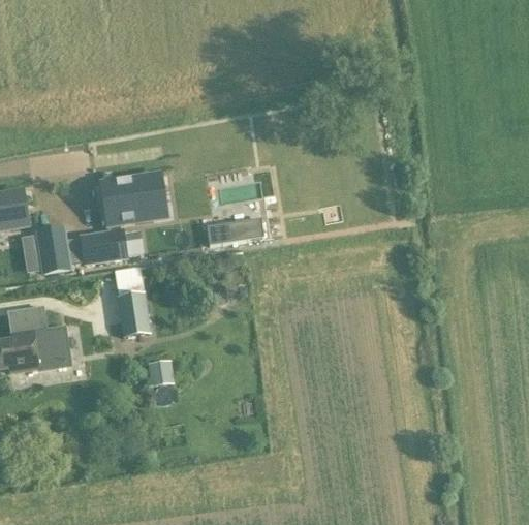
[(109,232),(99,234),(100,235),(104,259),(126,256),(122,229),(121,229),(120,223),(153,218),(151,202),(163,201),(159,175),(131,179),(131,178),(130,178),(130,180),(117,181),(117,180),(116,180),(116,181),(100,183),(106,224),(107,224),(109,232)]
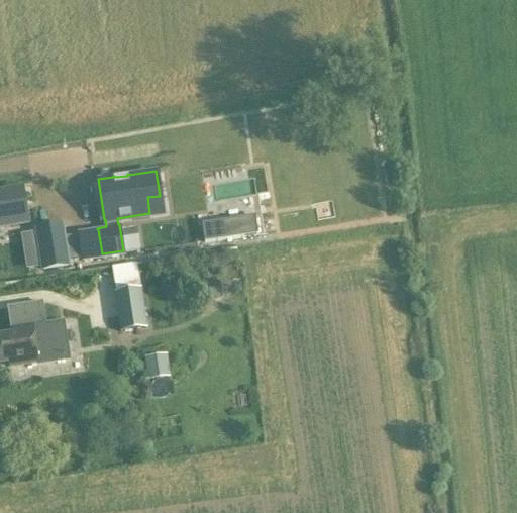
[(0,224),(27,220),(22,186),(0,189),(0,224)]
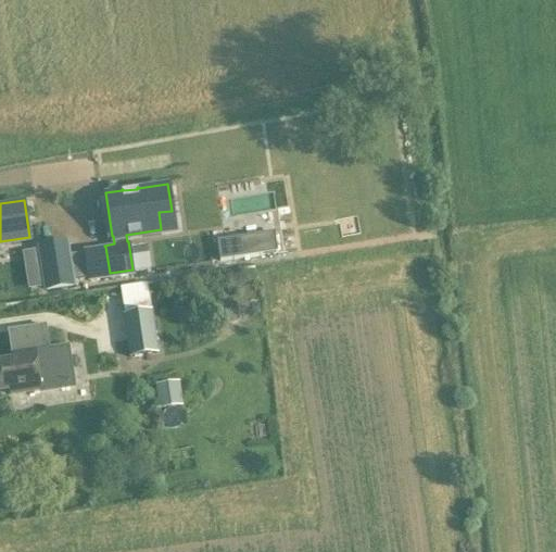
[(275,228),(216,237),(219,258),(278,249),(275,228)]
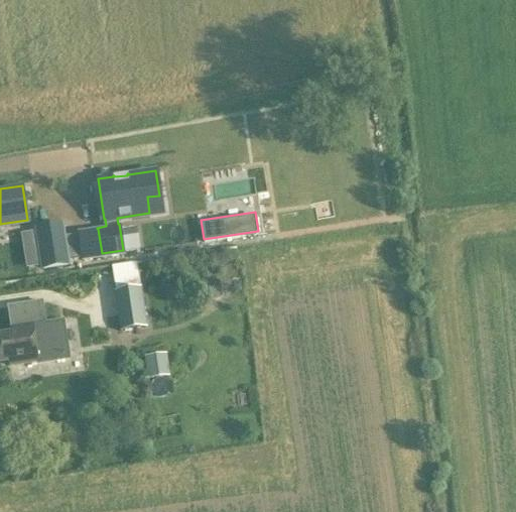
[(61,222),(36,226),(36,229),(41,263),(42,266),(69,262),(68,256),(63,234),(61,222)]
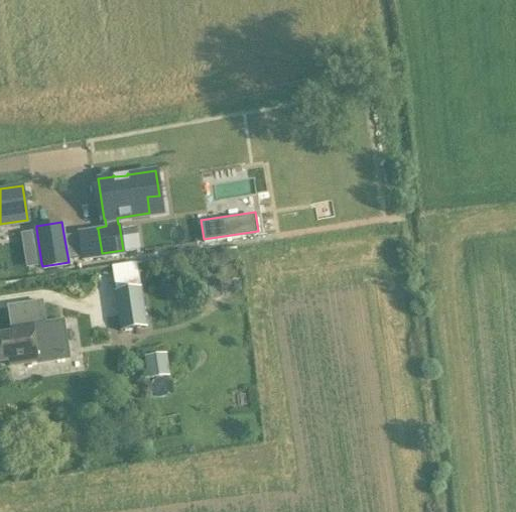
[(114,288),(117,310),(131,308),(134,327),(146,325),(140,285),(114,288)]
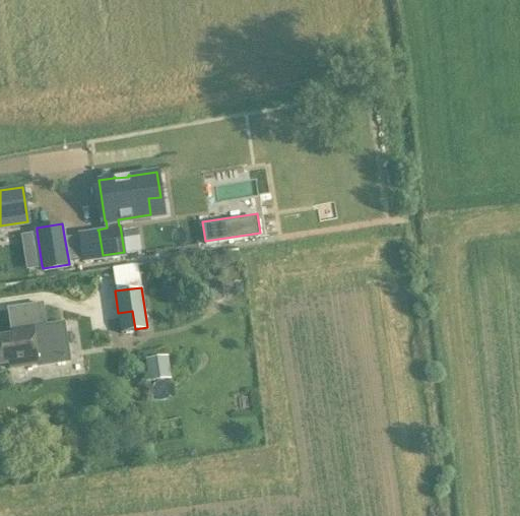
[(0,362),(9,361),(9,366),(66,357),(62,323),(45,325),(42,301),(8,306),(9,312),(12,312),(14,325),(18,328),(18,332),(0,334),(0,362)]
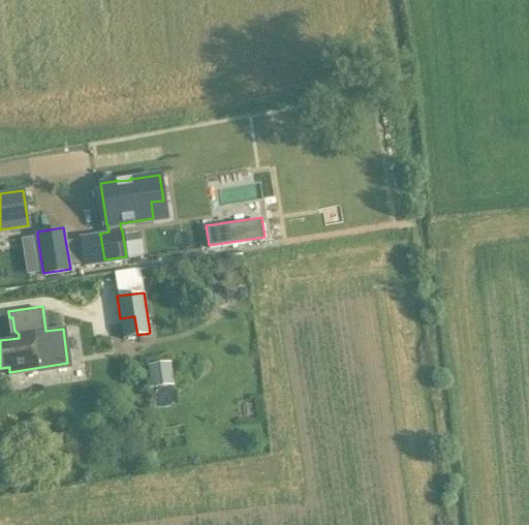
[(170,357),(148,360),(150,382),(174,379),(170,357)]
